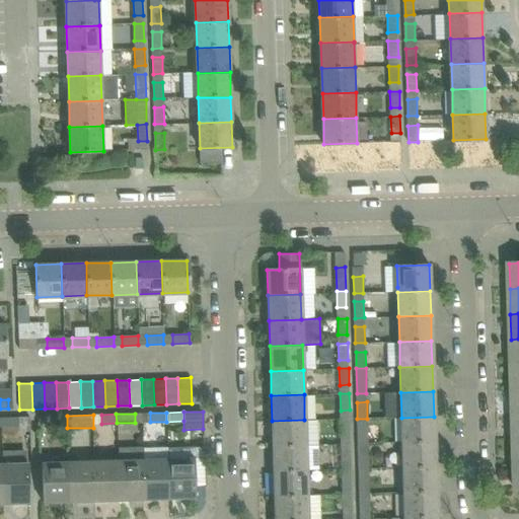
[(435,442),(434,417),(401,418),(402,442),(435,442)]
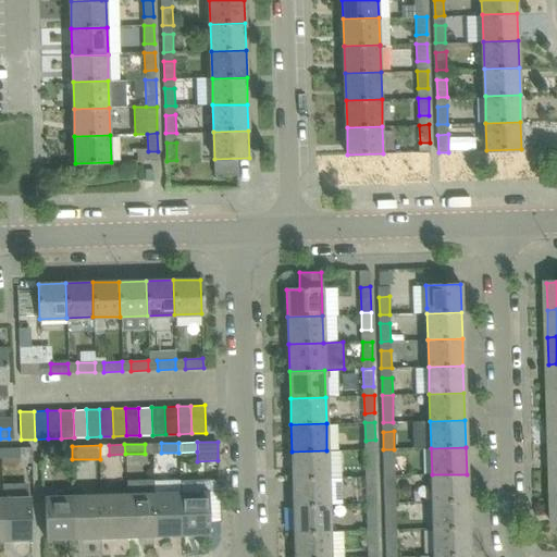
[(21,448),(0,448),(0,458),(21,458),(21,448)]
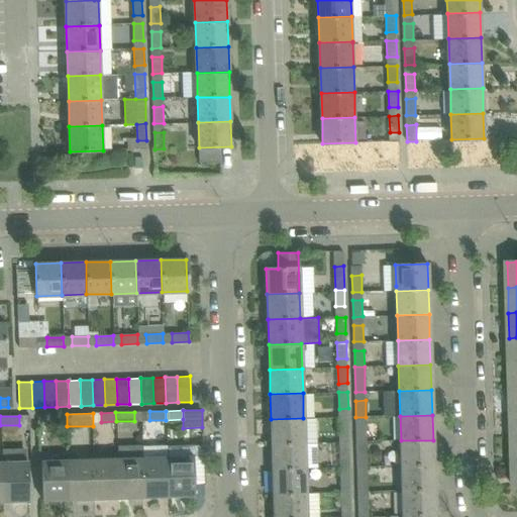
[(348,417),(339,417),(340,433),(349,433),(348,417)]
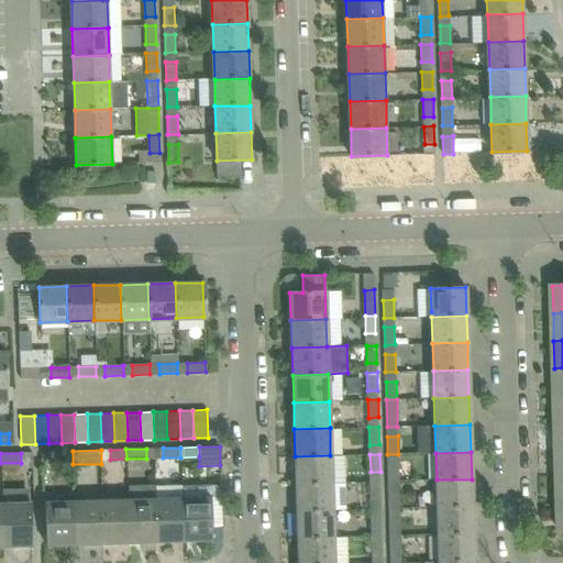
[(331,483),(330,455),(295,456),(296,484),(331,483)]
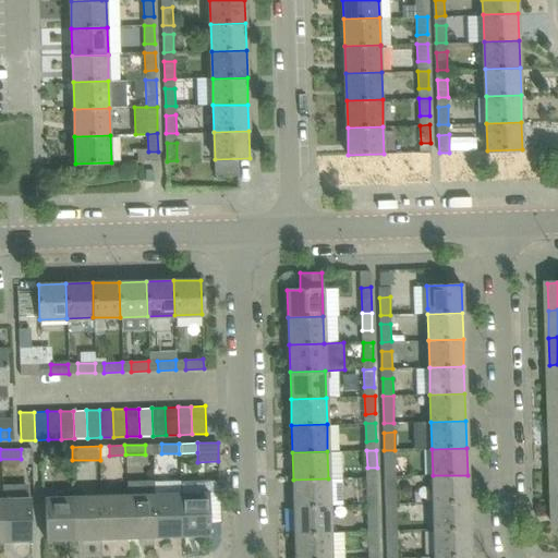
[(396,459),(385,460),(385,477),(396,477),(396,459)]
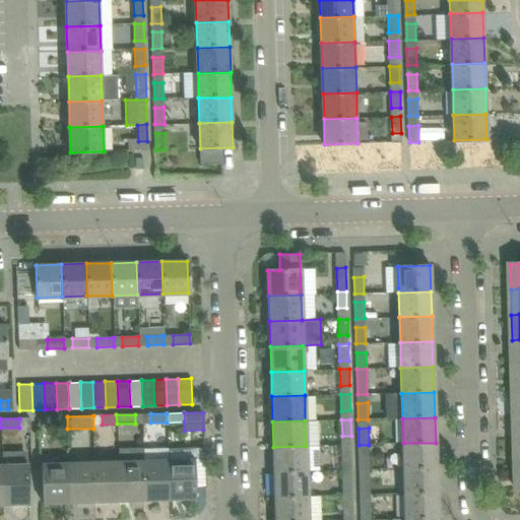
[(436,467),(436,443),(403,443),(404,468),(436,467)]
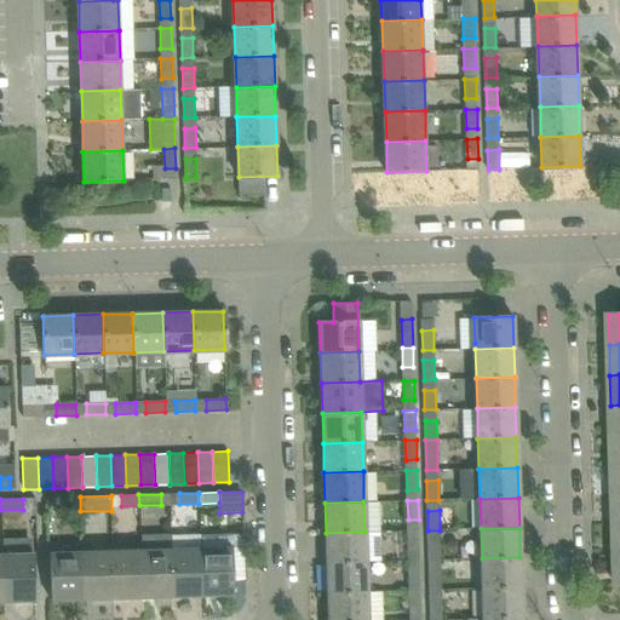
[(419,529),(408,530),(408,550),(420,550),(419,529)]
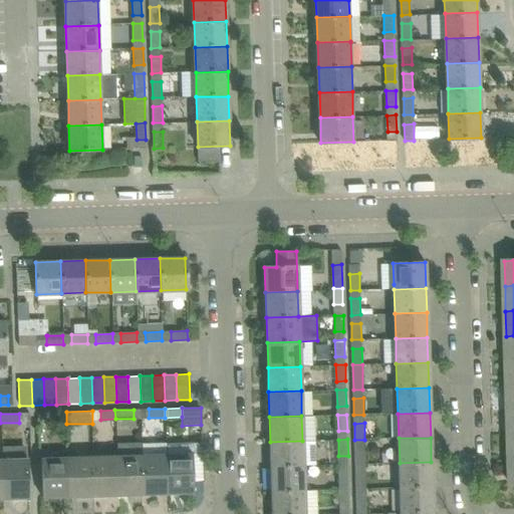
[(202,441),(166,442),(166,454),(168,494),(193,493),(192,476),(203,476),(202,441)]
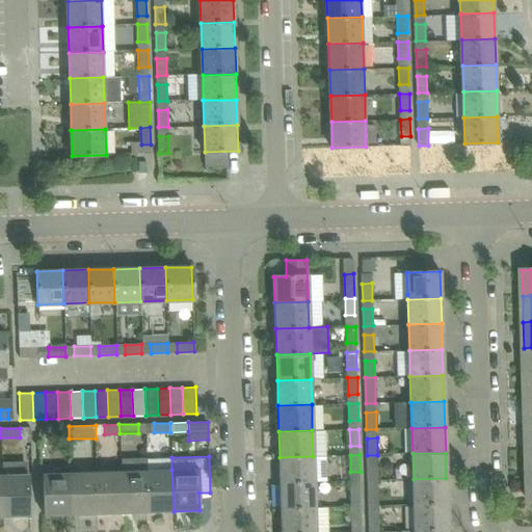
[(314,482),(313,456),(280,457),(281,483),(314,482)]
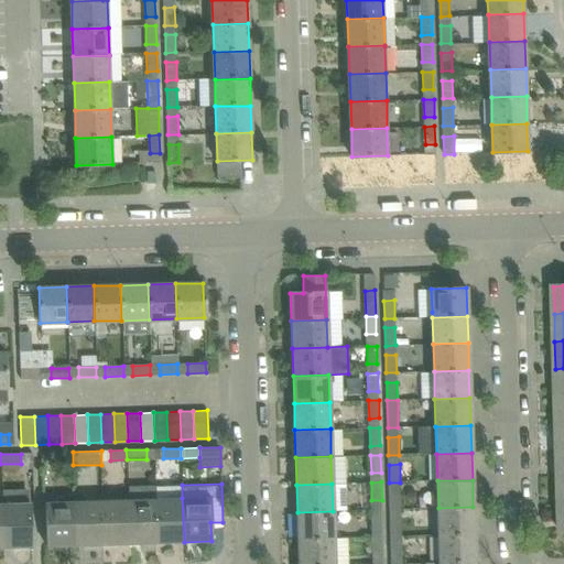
[(400,491),(389,491),(390,510),(401,509),(400,491)]
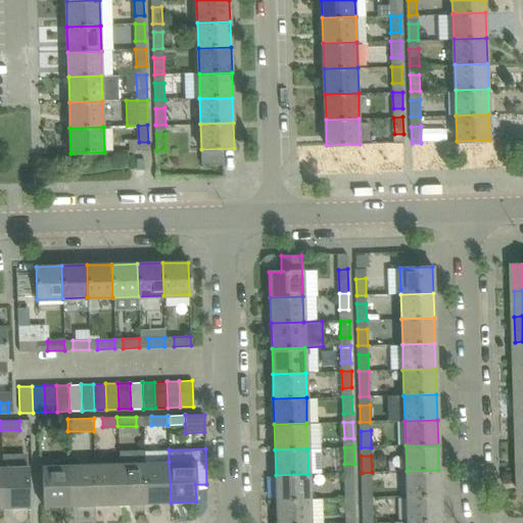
[(171,503),(169,462),(144,463),(145,503),(171,503)]
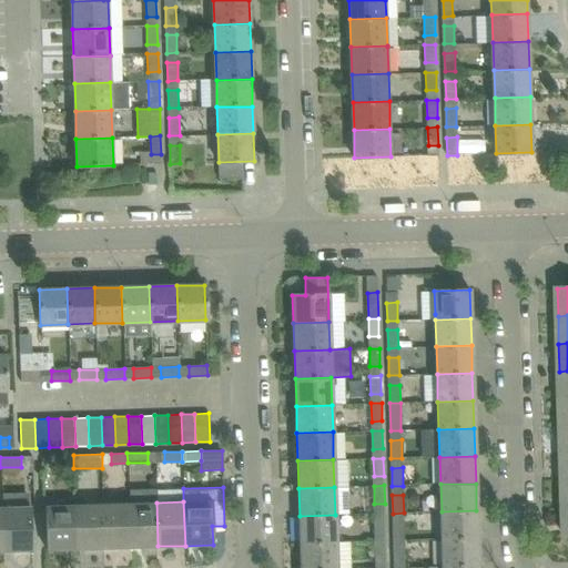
[(158,546),(156,503),(129,504),(130,547),(158,546)]
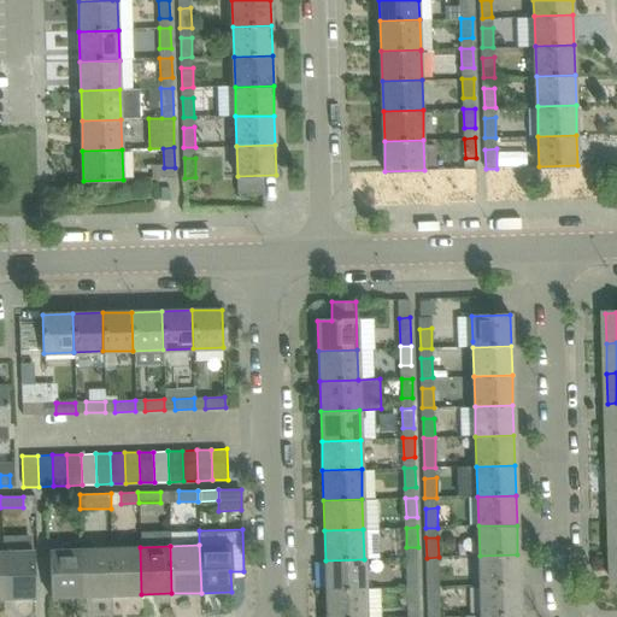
[(141,594),(140,547),(110,548),(111,595),(141,594)]
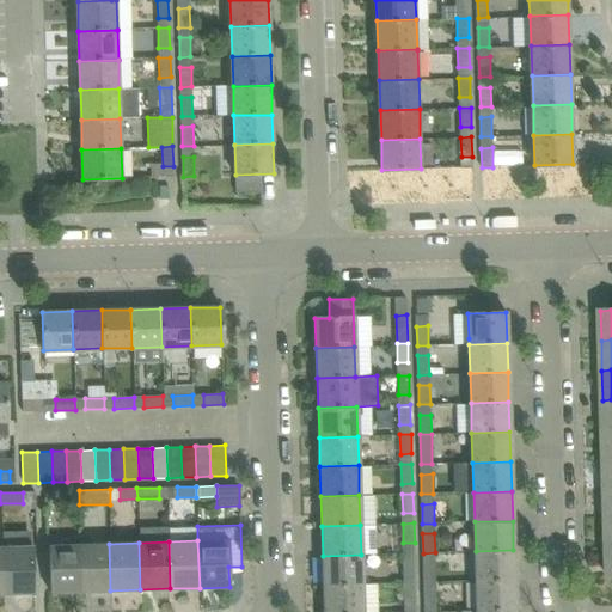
[(110,591),(109,544),(79,545),(81,592),(110,591)]
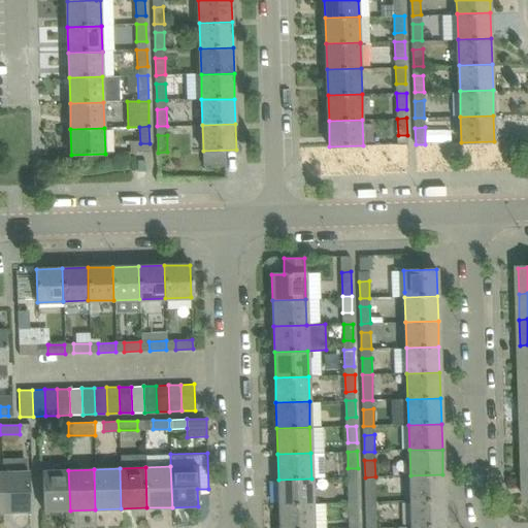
[(70,510),(68,470),(42,471),(44,512),(70,510)]
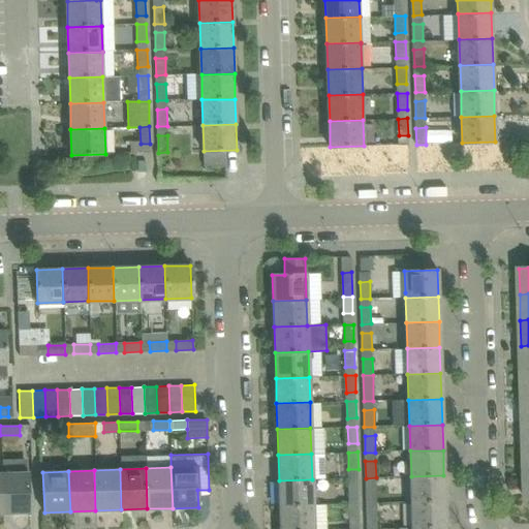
[(29,514),(28,472),(1,473),(2,514),(29,514)]
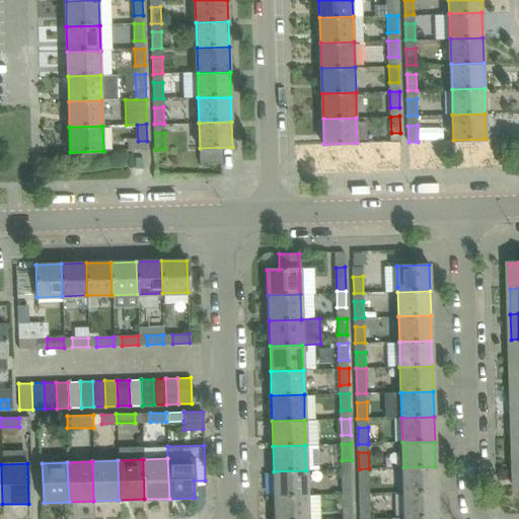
[(436,492),(435,466),(403,467),(403,493),(436,492)]
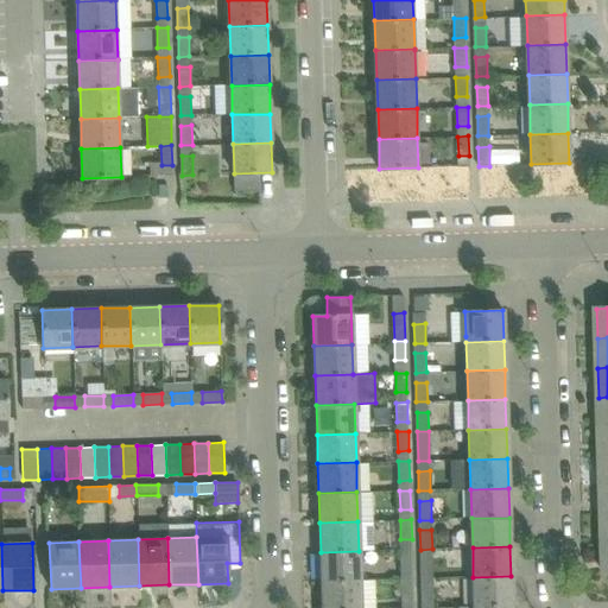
[(412,549),(401,549),(401,569),(412,568),(412,549)]
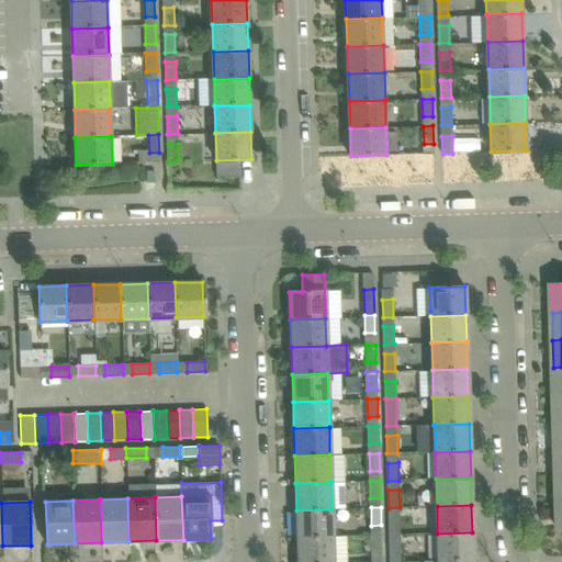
[(333,536),(332,509),(296,510),(298,537),(333,536)]
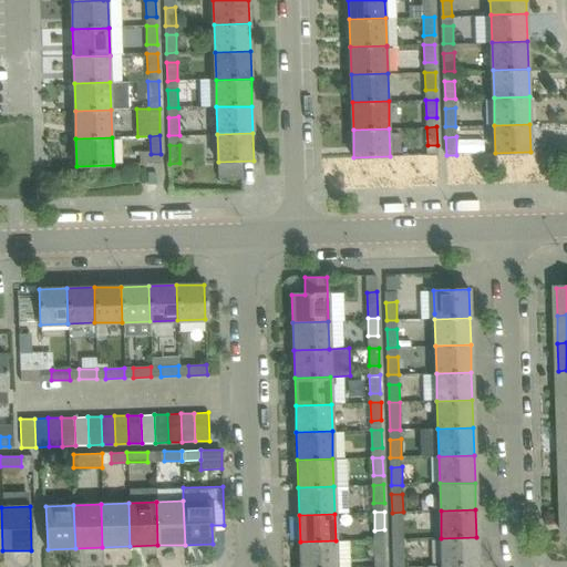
[(403,522),(392,522),(393,540),(404,539),(403,522)]
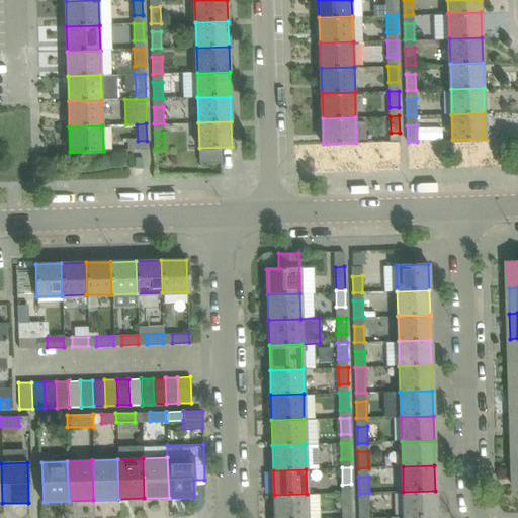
[(436,516),(435,491),(403,492),(404,517),(436,516)]
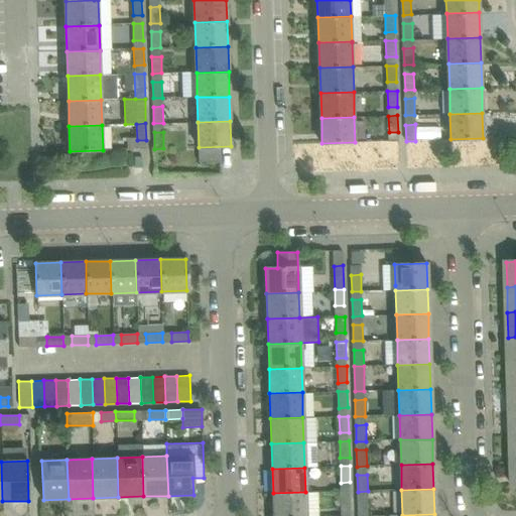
[(351,491),(342,491),(342,507),(351,507),(351,491)]
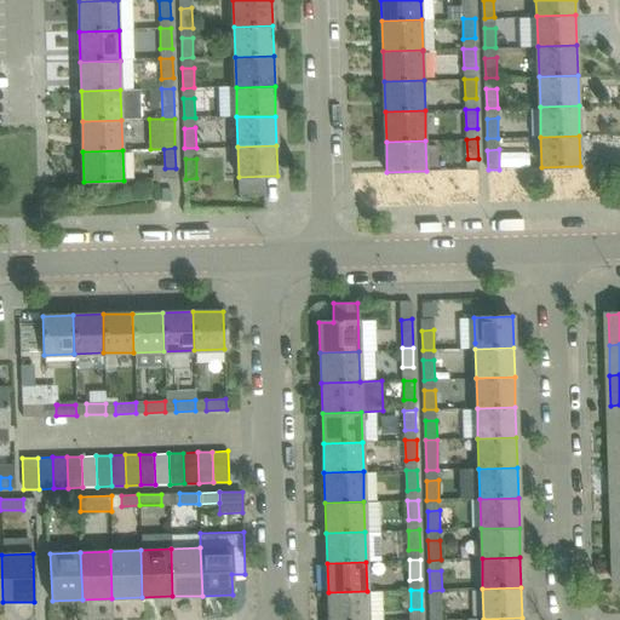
[(367,619),(367,591),(328,592),(328,619),(367,619)]
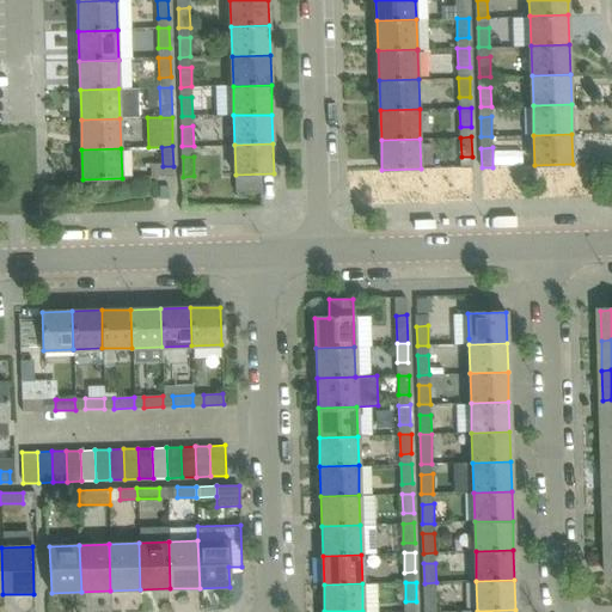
[(436,593),(424,593),(424,611),(432,611),(438,611),(436,593)]
